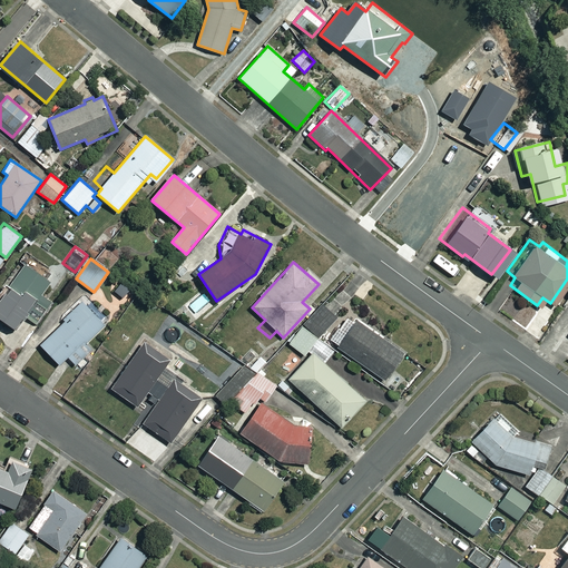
[(16,331),(26,316),(36,324),(52,301),(42,294),(49,283),(25,265),(9,286),(7,284),(0,294),(0,320),(16,331)]
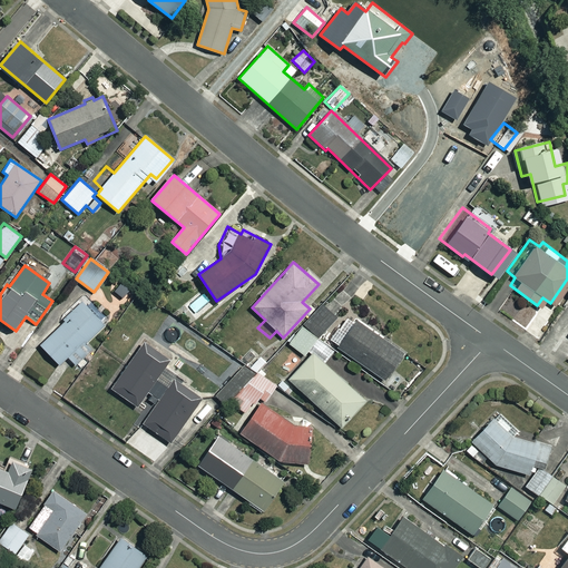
[(108,322),(86,299),(64,320),(65,321),(40,345),(59,364),(68,356),(76,364),(88,353),(81,346),(108,322)]
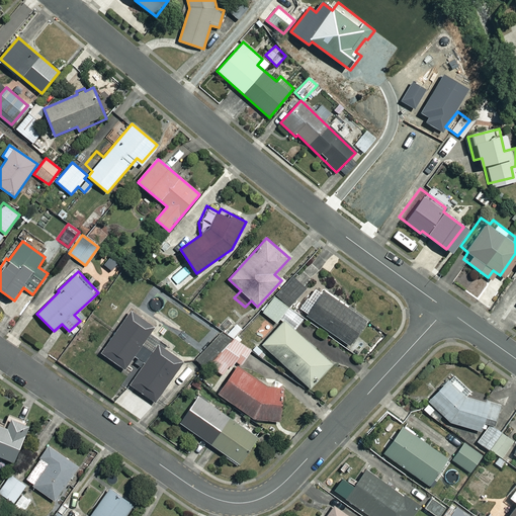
[(275,294),(288,307),(305,287),(291,276),(275,294)]
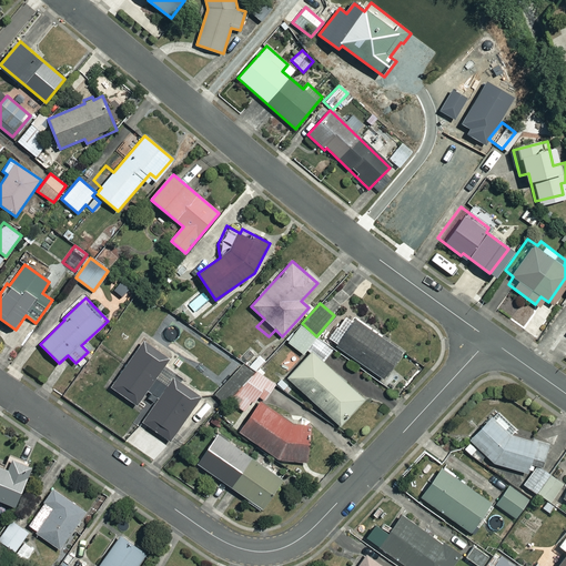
[(402,352),(353,319),(344,333),(340,330),(331,343),(383,378),(402,352)]
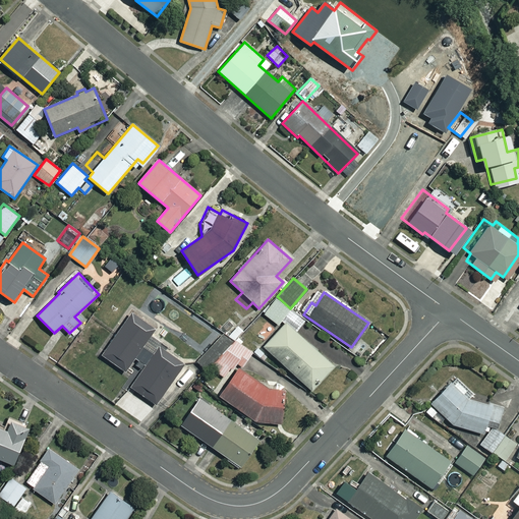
[(290,308),(277,296),(263,311),(276,324),(290,308)]
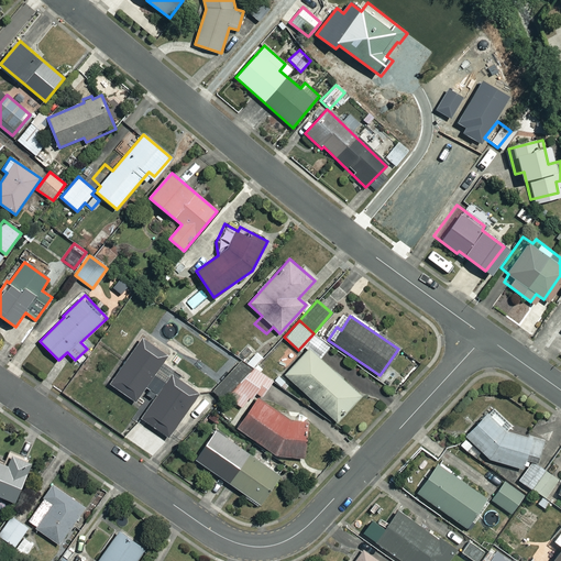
[(359,394),(320,359),(331,348),(316,334),(305,347),(307,349),(284,374),(336,420),(359,394)]
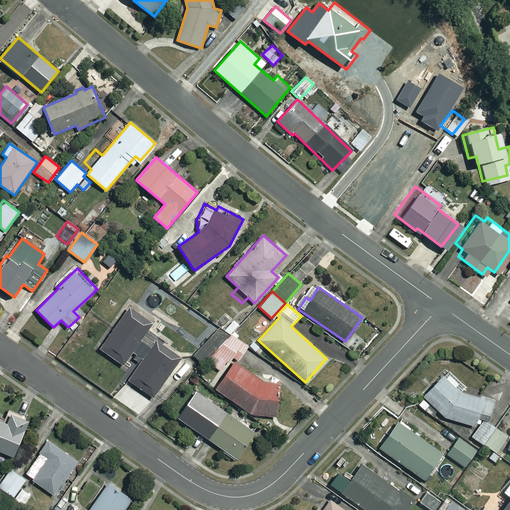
[(163,332),(129,308),(100,349),(126,368),(133,359),(140,363),(128,380),(152,397),(180,358),(157,341),(163,332)]
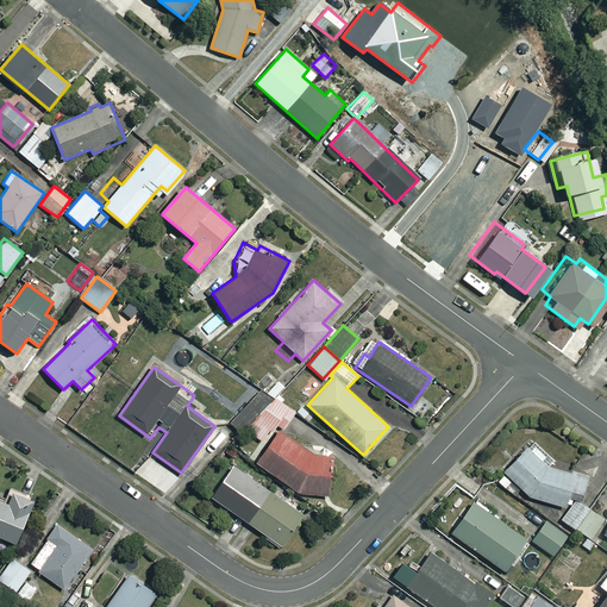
[(244,429),(274,399),(261,389),(227,421),(239,433),(244,429)]
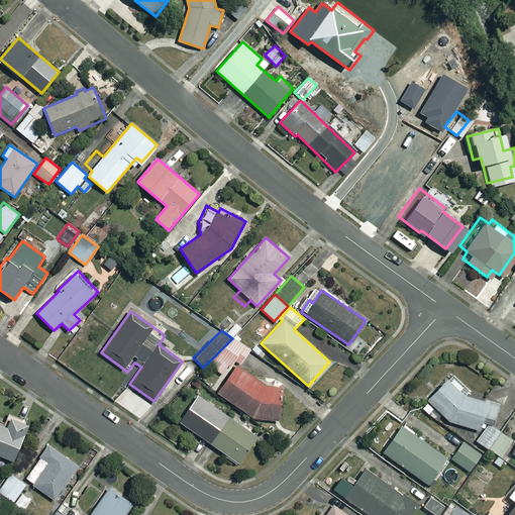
[(232,338),(207,364),(220,375),(234,359),(237,363),(249,349),(232,338)]
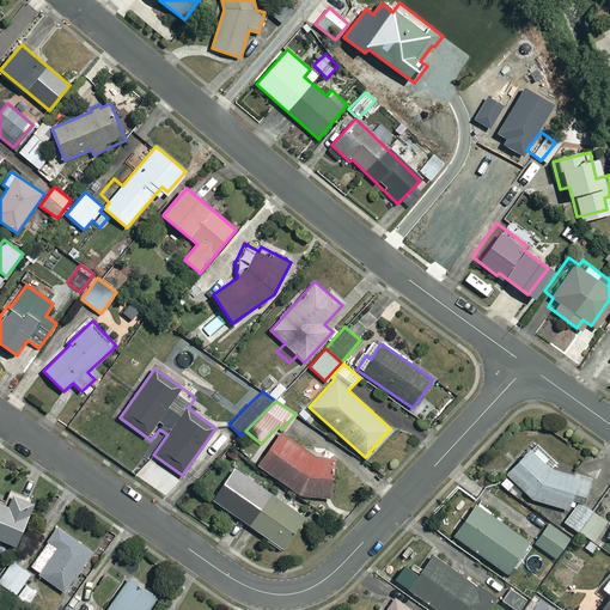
[(316,457),(280,432),(257,465),(302,496),(333,496),(334,457),(316,457)]
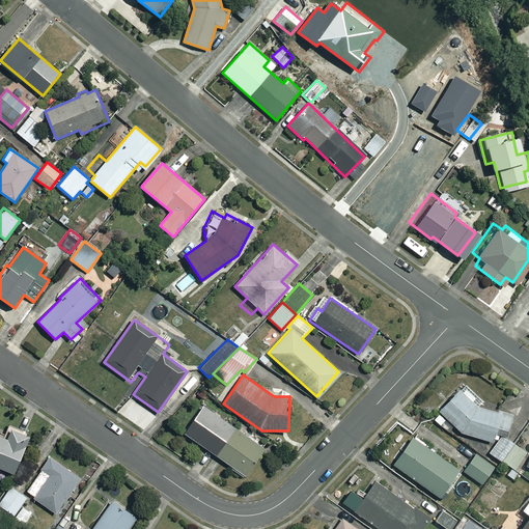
[(434,406),(438,410),(430,417),(437,423),(444,417),(455,428),(489,438),(491,428),(500,430),(506,410),(480,401),(460,381),(434,406)]
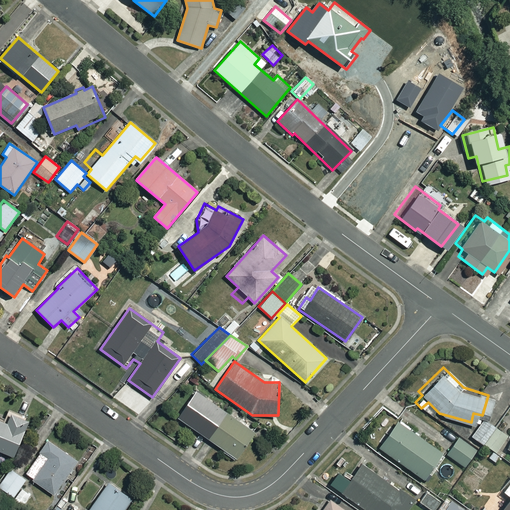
[(255,433),(197,392),(178,418),(237,459),(255,433)]
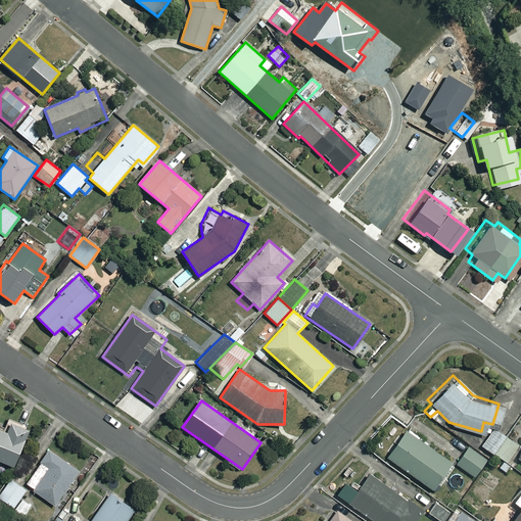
[(8,434),(0,430),(0,461),(14,468),(31,431),(13,423),(8,434)]
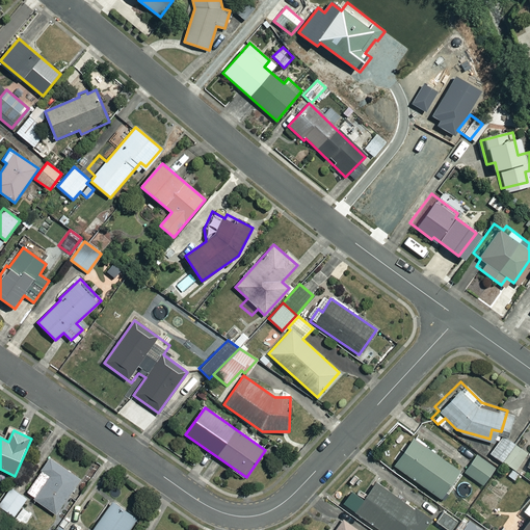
[(523,449),(498,432),(486,450),(511,467),(523,449)]
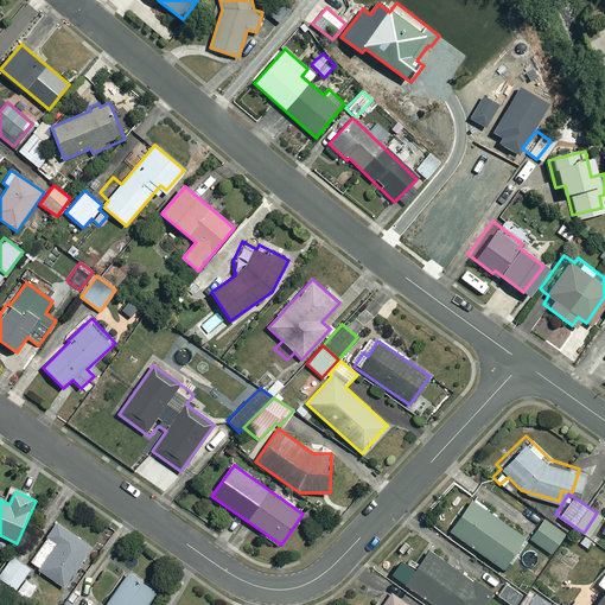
[(520,534),(466,496),(444,527),(497,565),(520,534)]
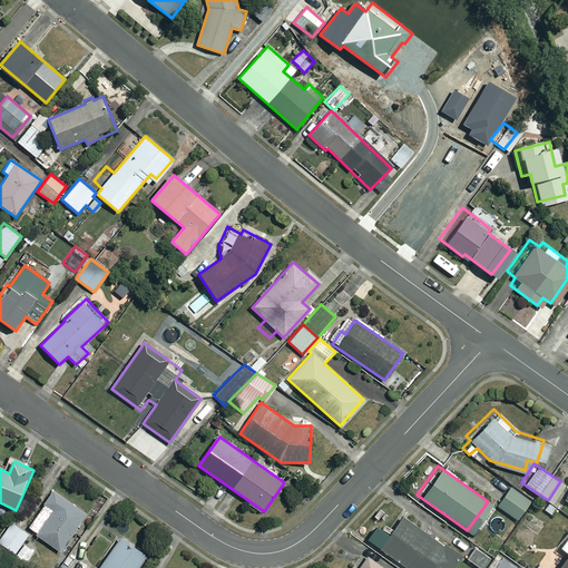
[(526,497),(506,483),(493,502),(512,516),(526,497)]
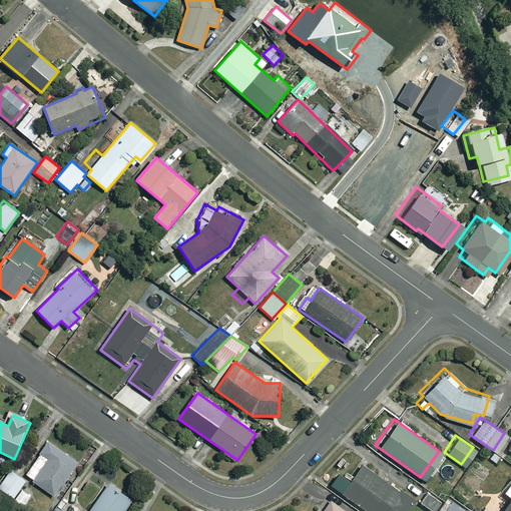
[(48,441),(26,475),(33,479),(32,481),(50,493),(73,458),(48,441)]
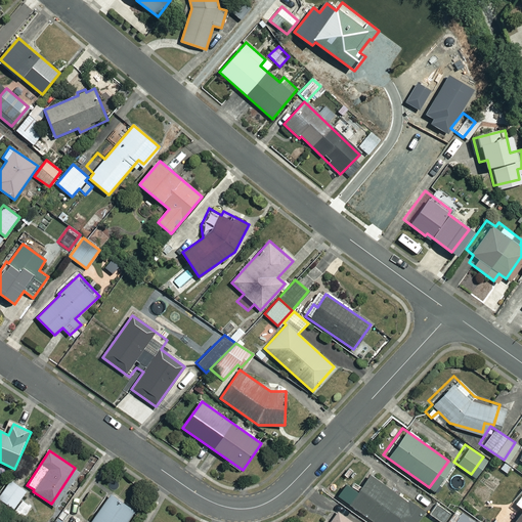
[(404,498),(365,472),(345,501),(375,521),(409,521),(421,508),(405,497),(404,498)]
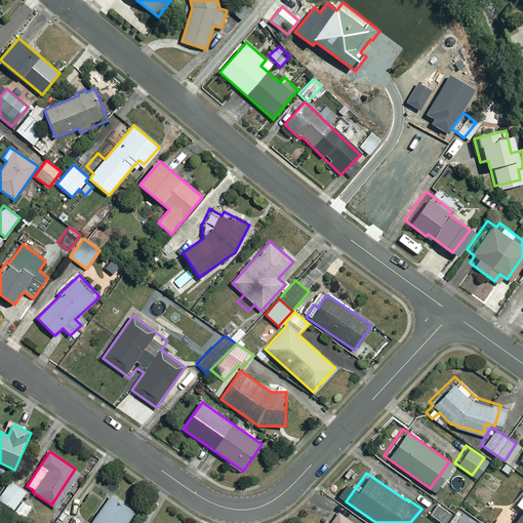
[(26,492),(10,481),(0,495),(0,500),(12,510),(26,492)]
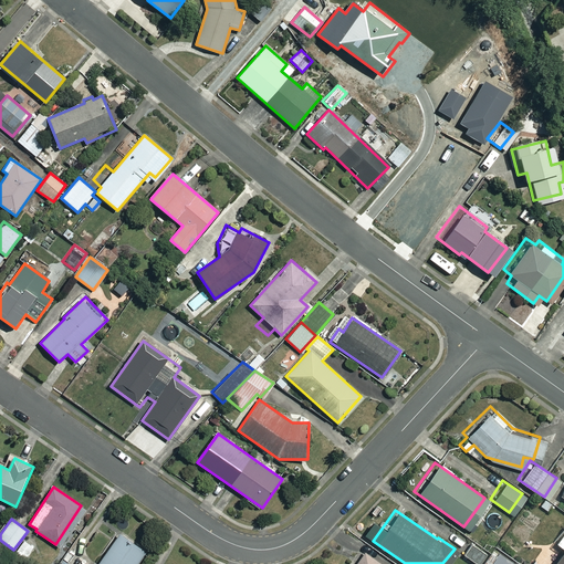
[(563,563),(563,522),(561,521),(531,563),(563,563)]
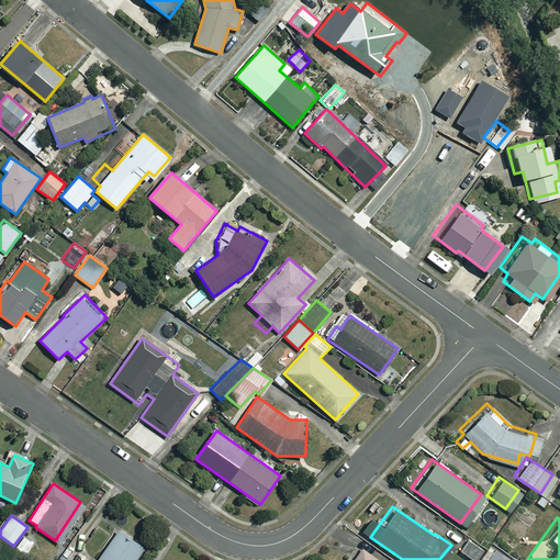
[(127,559),(140,544),(113,526),(90,559),(127,559)]
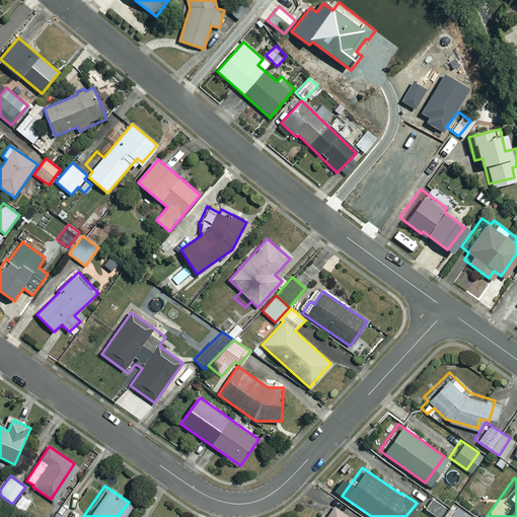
[(444,505),(431,495),(422,506),(436,516),(444,505)]
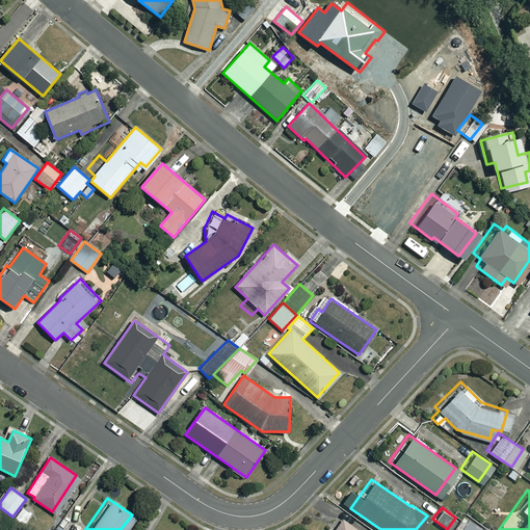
[(359,529),(337,514),(325,529),(359,529)]
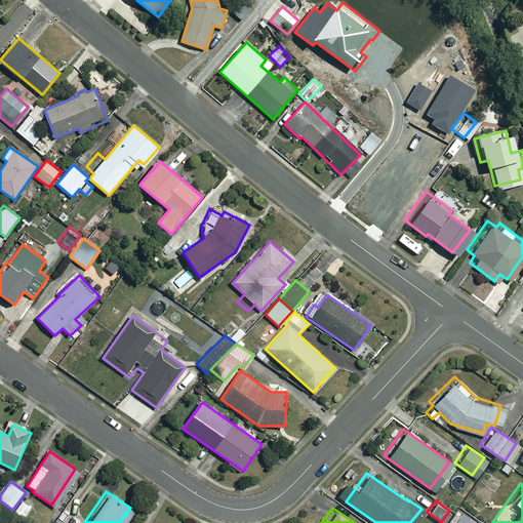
[(474,522),(475,522),(458,511),(448,522),(474,522)]
